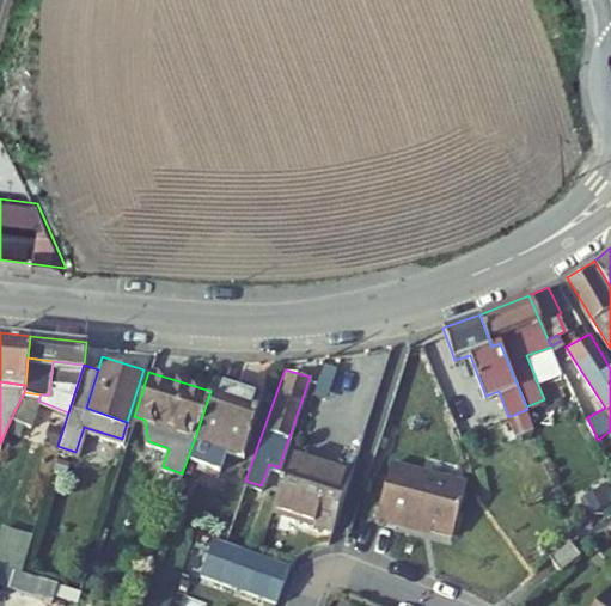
[(243,453),(262,398),(213,381),(211,391),(195,438),(211,442),(203,461),(219,466),(225,447),(243,453)]
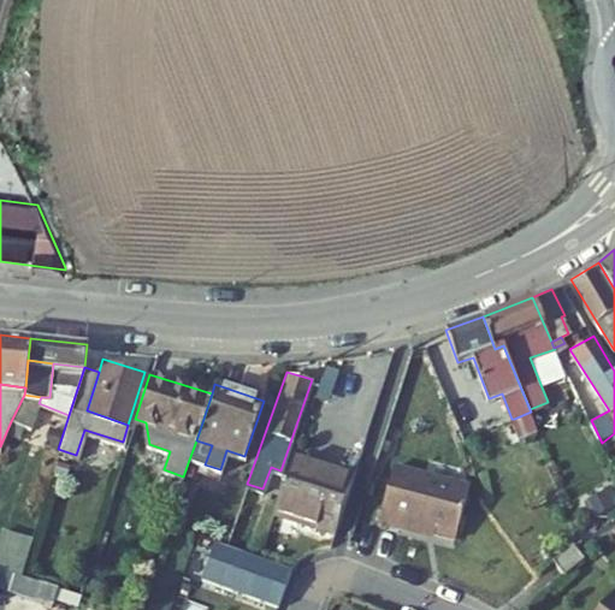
[(39,403),(41,397),(24,395),(11,421),(24,426),(29,428),(39,403)]
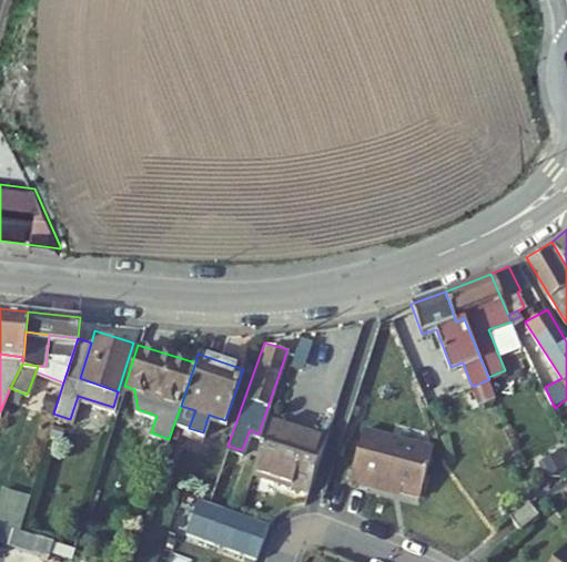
[(439,401),(426,369),(421,371),(433,404),(439,401)]
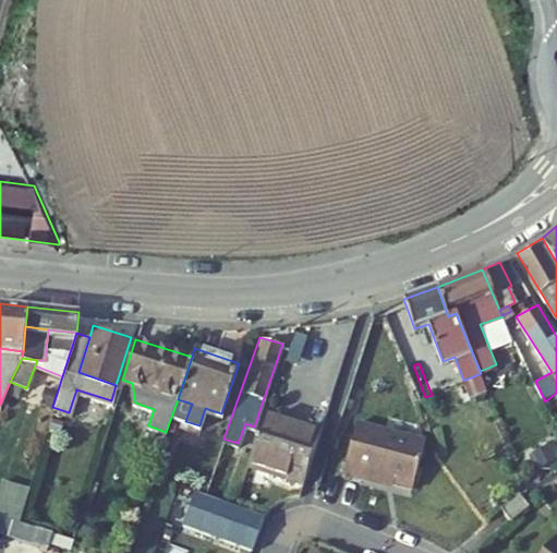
[(481,373),(465,380),(470,391),(485,385),(481,373)]
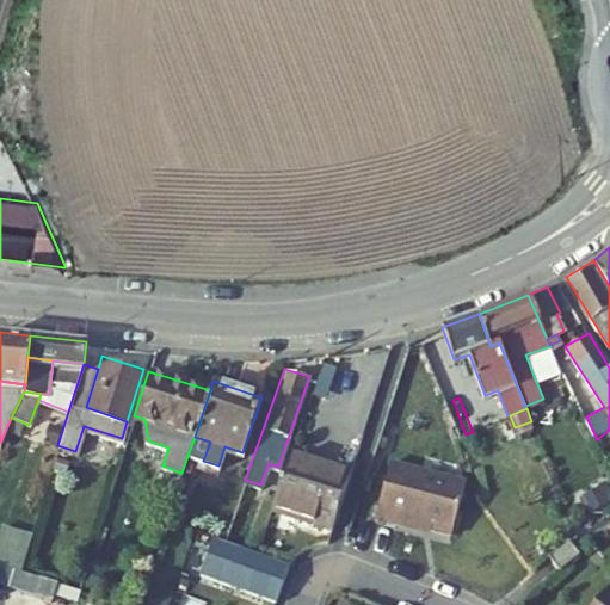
[(11,418),(6,428),(19,433),(24,423),(11,418)]
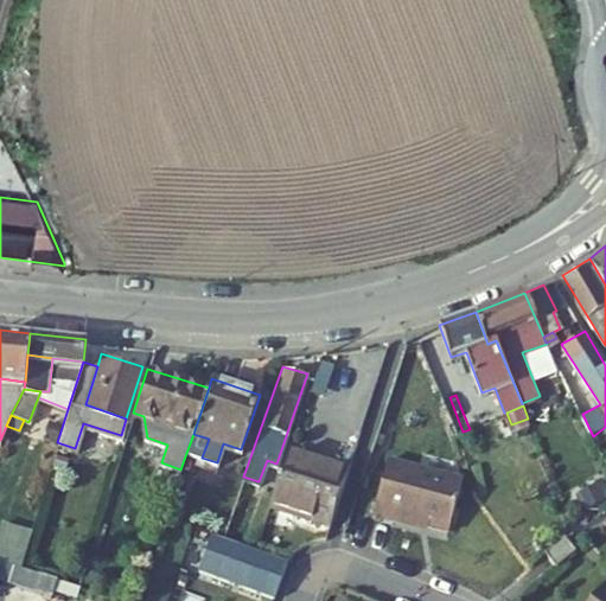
[(605,439),(605,427),(593,436),(597,443),(605,439)]
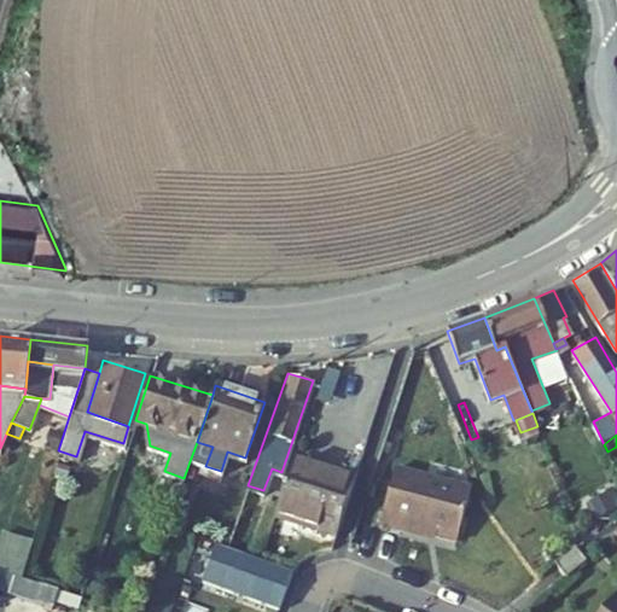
[(190,461),(205,466),(213,447),(197,442),(190,461)]
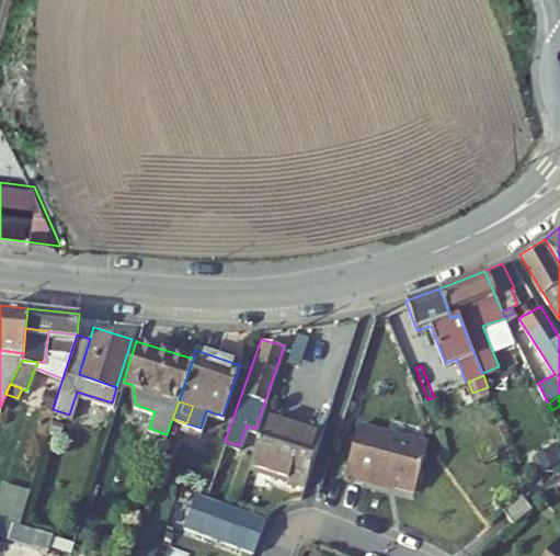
[(306,484),(323,429),(305,423),(304,429),(265,416),(250,465),(306,484)]
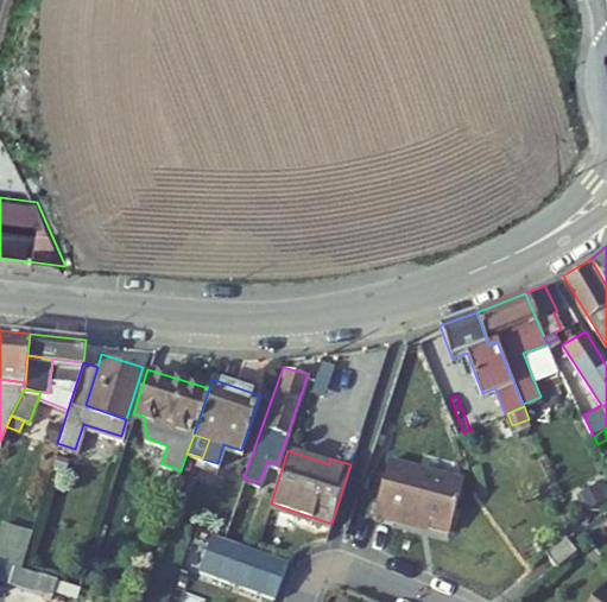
[(462,476),(389,456),(373,514),(393,519),(394,513),(429,523),(449,527),(462,476)]
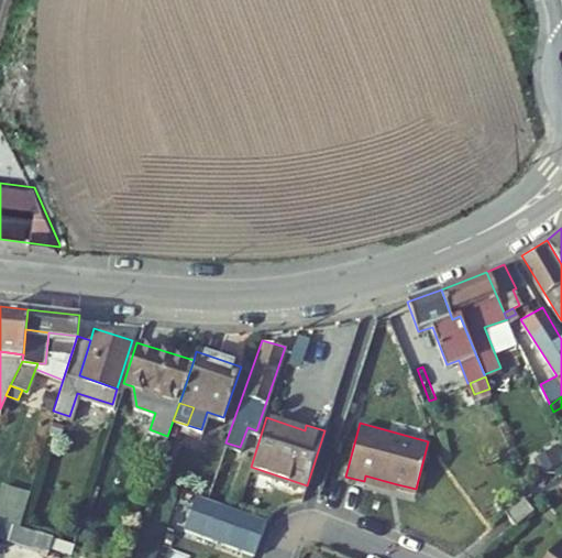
[(489,453),(480,458),(486,471),(496,466),(489,453)]
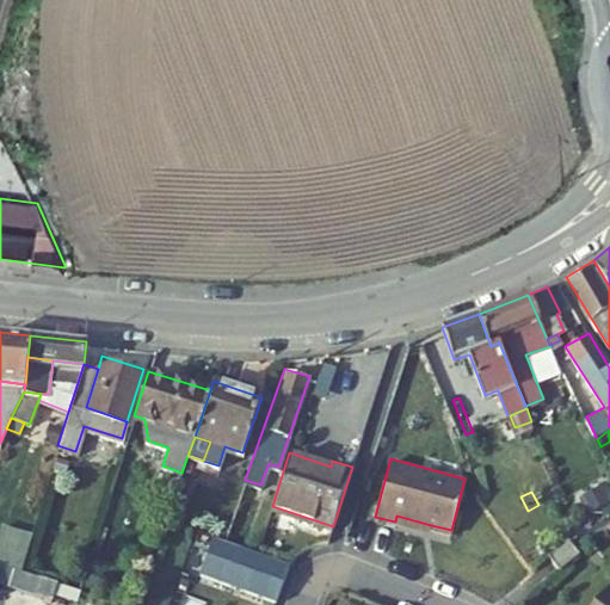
[(396,516),(395,522),(430,531),(431,525),(396,516)]
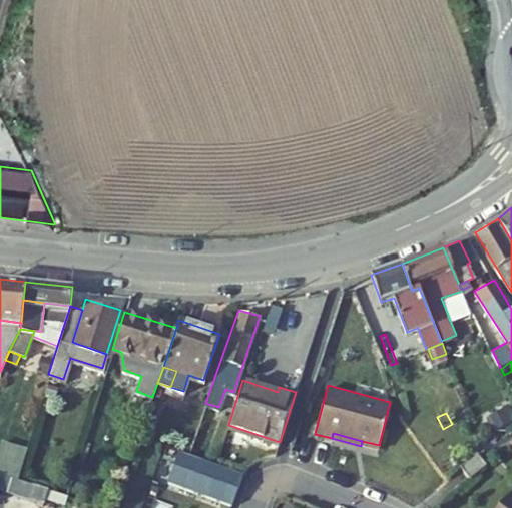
[(1,439),(0,443),(0,471),(16,478),(26,447),(1,439)]
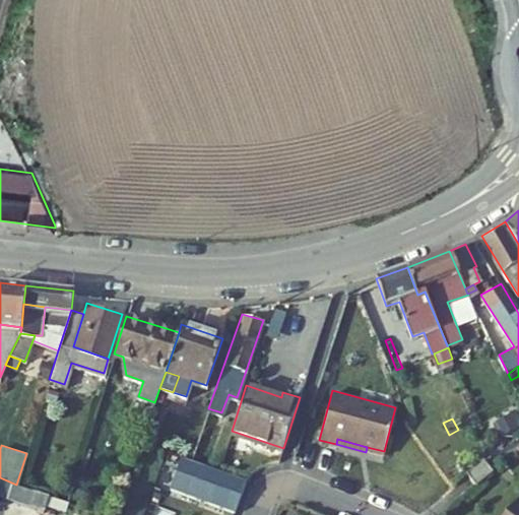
[(480,459),(462,472),(471,485),(489,471),(480,459)]
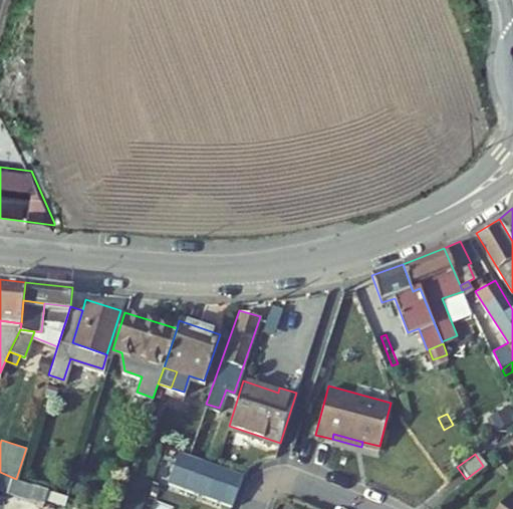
[(231,503),(241,476),(182,455),(172,481),(231,503)]
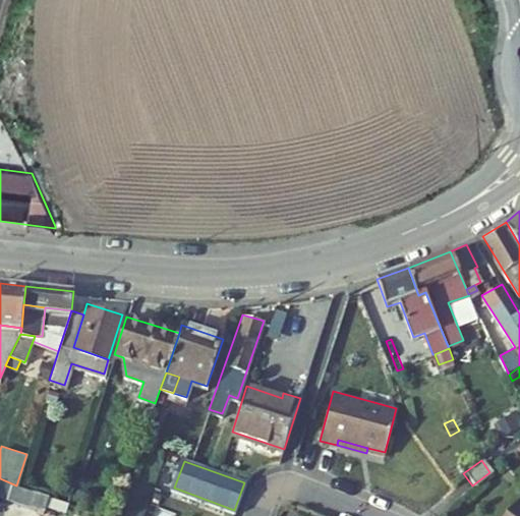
[(0,494),(27,505),(29,503),(33,491),(16,485),(0,478),(0,494)]
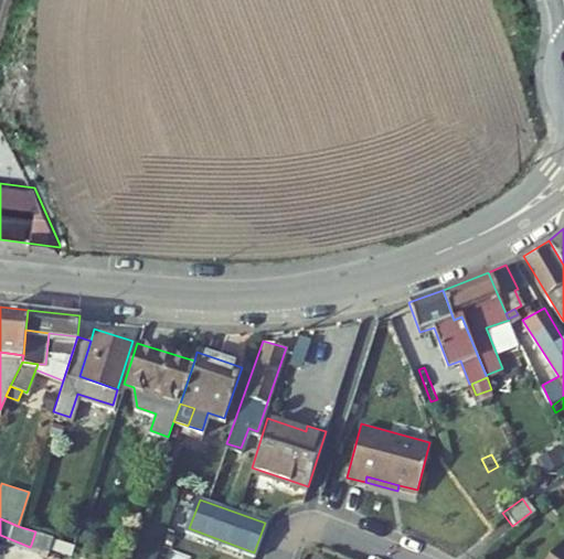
[(52,536),(35,531),(31,545),(48,550),(52,536)]
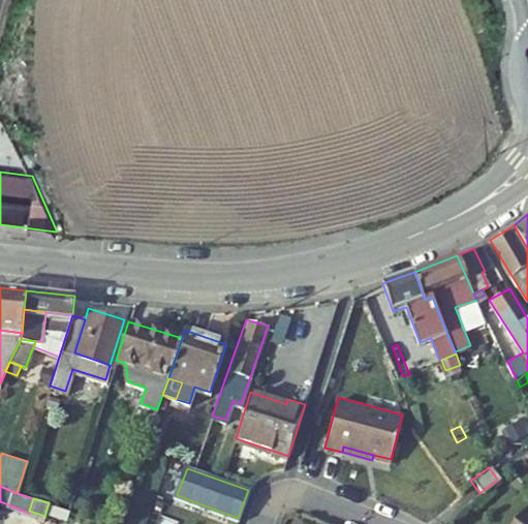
[(527,523),(527,505),(513,523),(527,523)]
